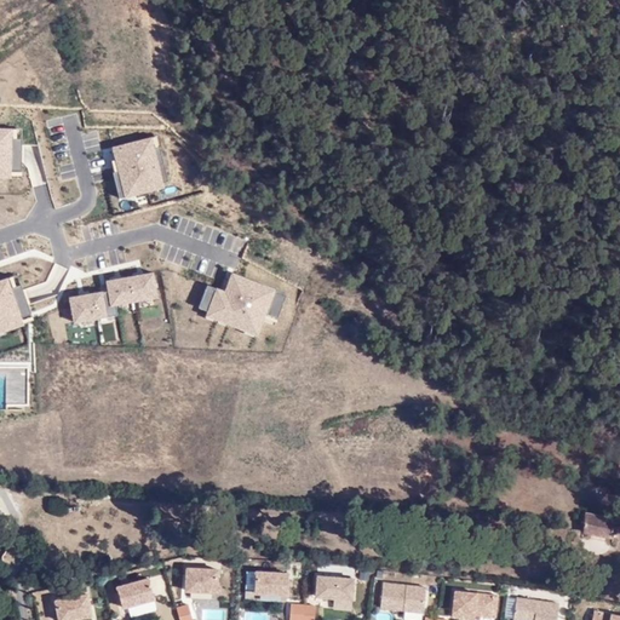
[(0,177),(21,178),(21,131),(0,130),(0,177)]
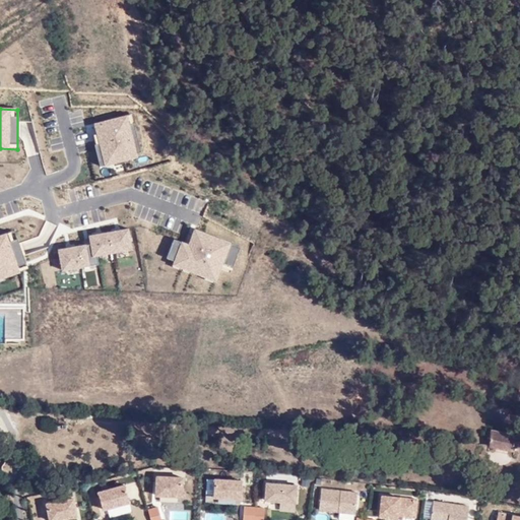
[(129,115),(92,125),(101,168),(138,159),(129,115)]
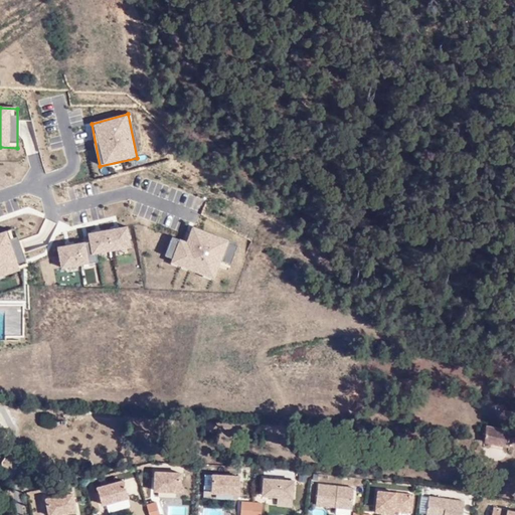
[(23,154),(37,153),(34,119),(20,120),(23,154)]
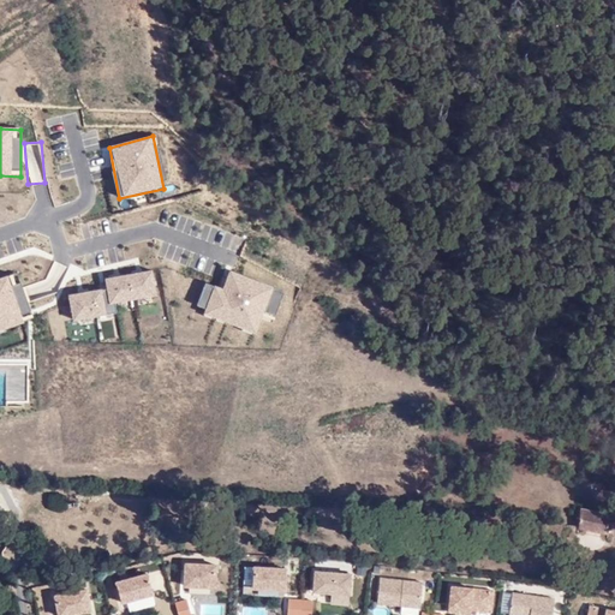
[(103,293),(66,298),(71,324),(113,318),(111,306),(153,302),(148,273),(101,281),(103,293)]
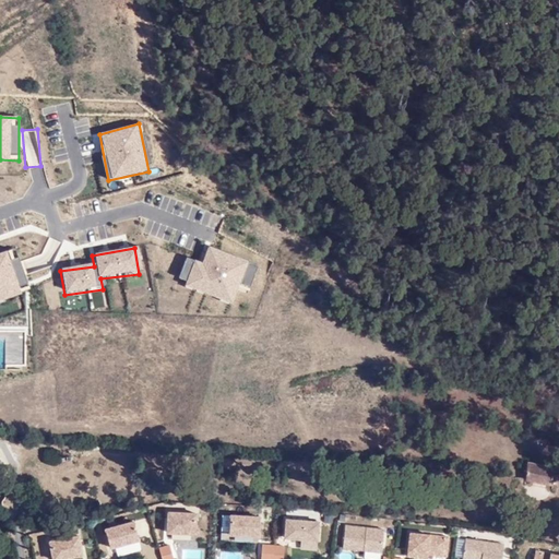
[(257,266),(207,248),(200,265),(191,263),(182,288),(228,306),(235,290),(247,296),(257,266)]
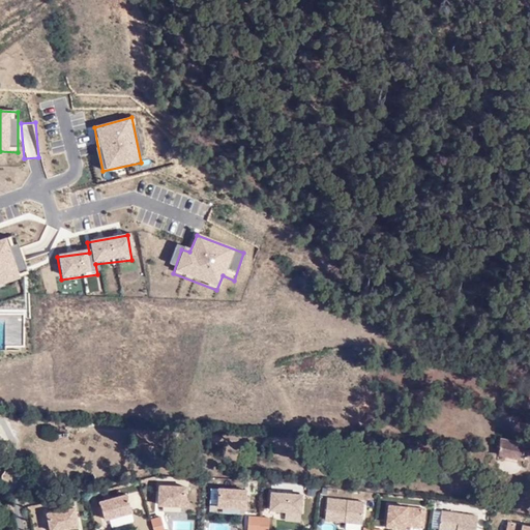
[(15,236),(0,241),(0,284),(28,274),(15,236)]
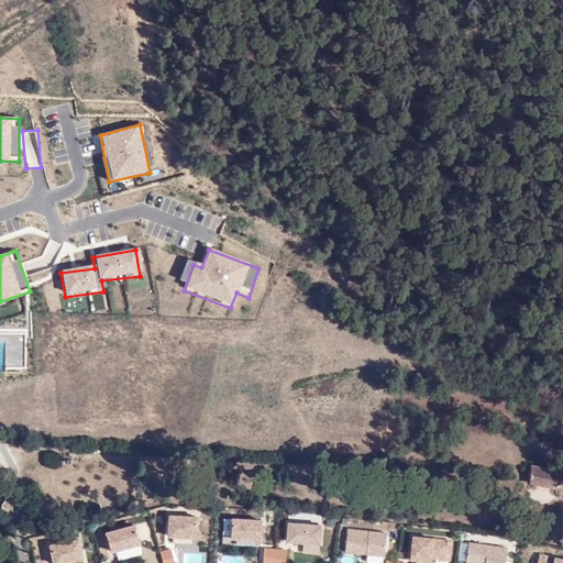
[(6,372),(24,371),(23,353),(4,355),(6,372)]
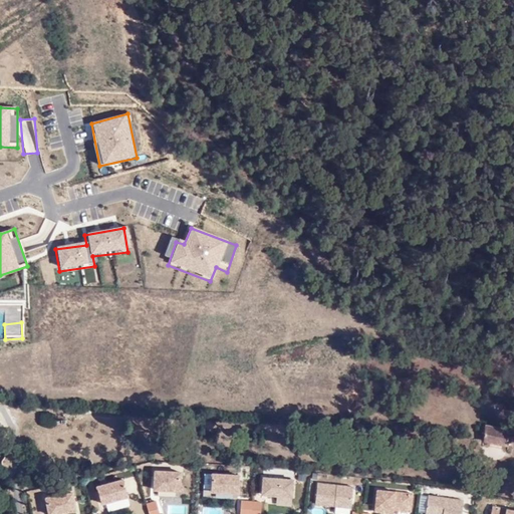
[(507,445),(509,430),(484,426),(482,440),(507,445)]
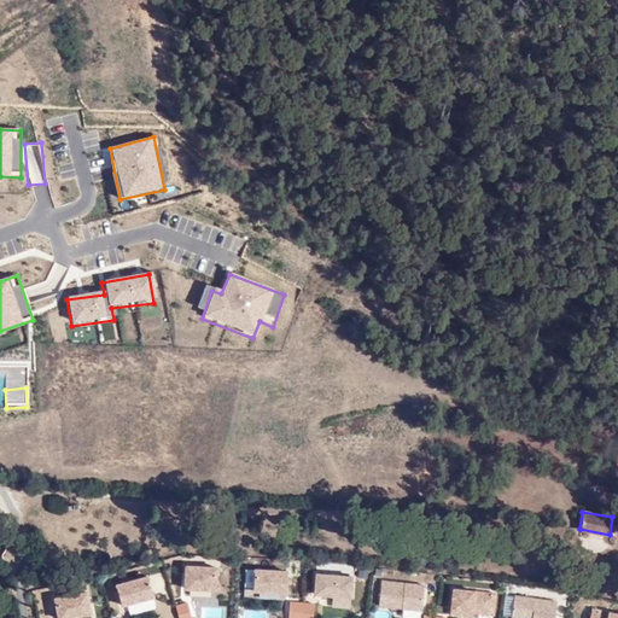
[(186,566),(185,589),(216,590),(217,567),(186,566)]
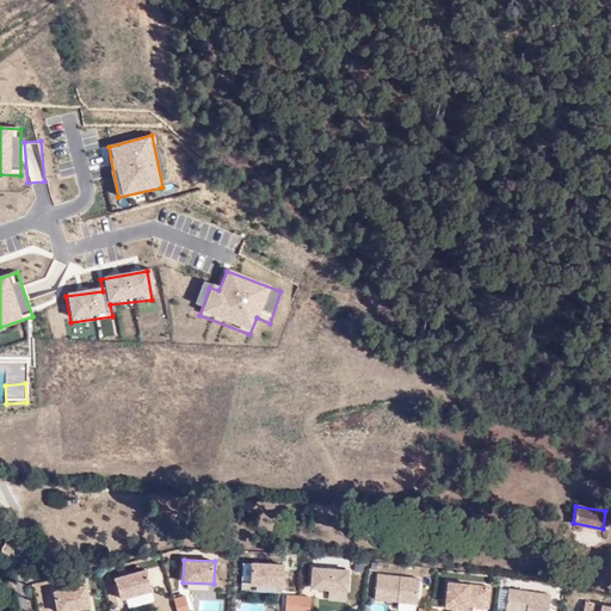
[(251,584),(283,586),(284,565),(252,563),(251,584)]
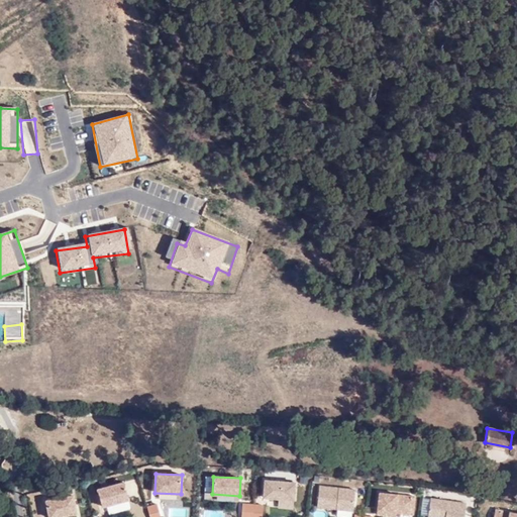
[(295,483),(265,480),(264,497),(294,499),(295,483)]
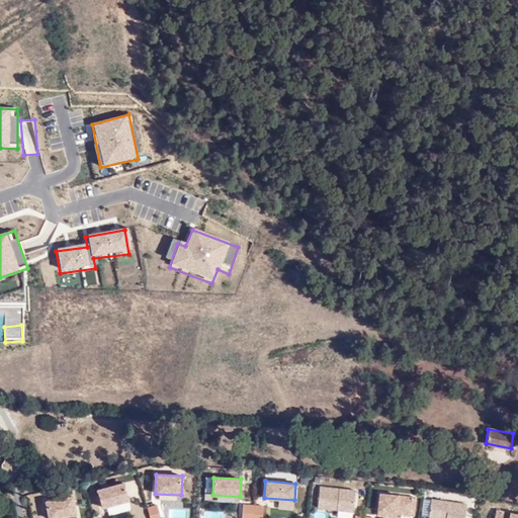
[(102,507),(128,500),(124,483),(98,490),(102,507)]
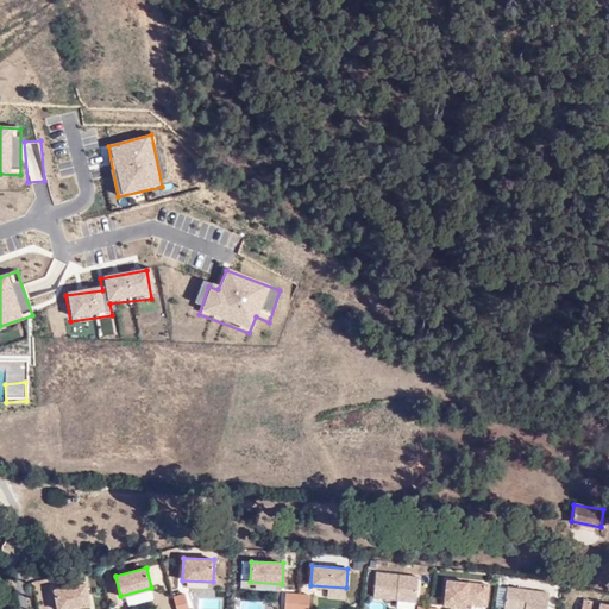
[(419,577),(376,572),(374,597),(416,602),(419,577)]
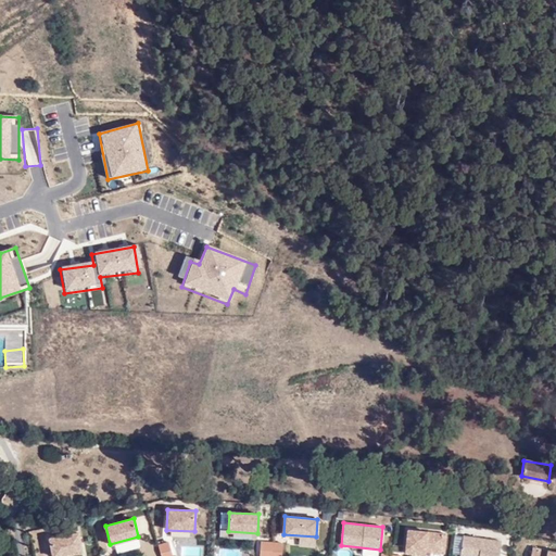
[(446,533),(407,529),(405,548),(425,551),(426,547),(444,550),(446,533)]
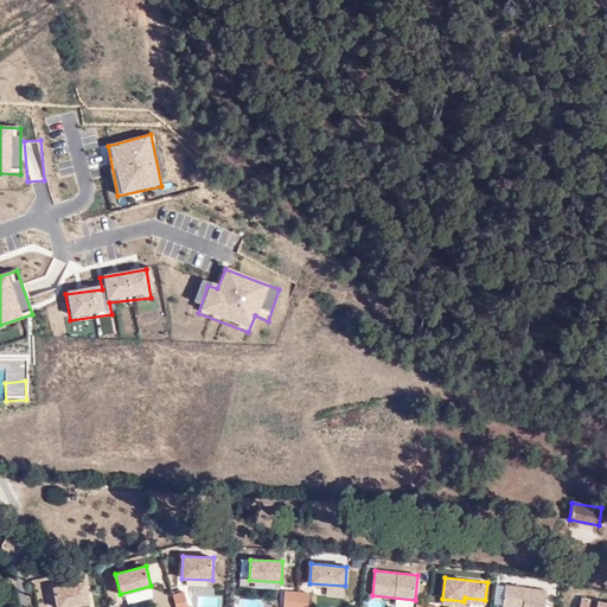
[(55,588),(57,606),(63,606),(89,602),(85,582),(55,588)]
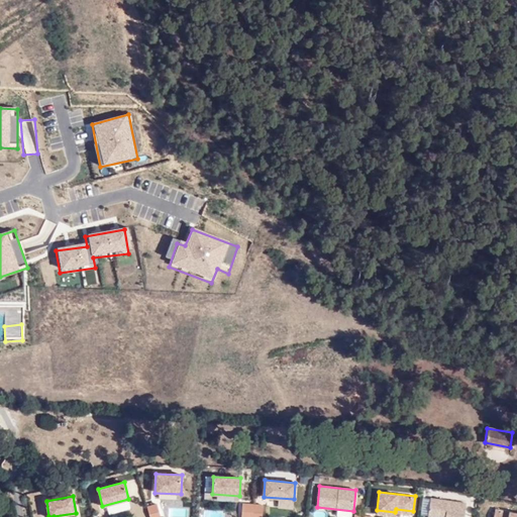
[(430,498),(428,516),(431,516),(441,516),(442,516),(445,516),(463,516),(467,503),(430,498)]
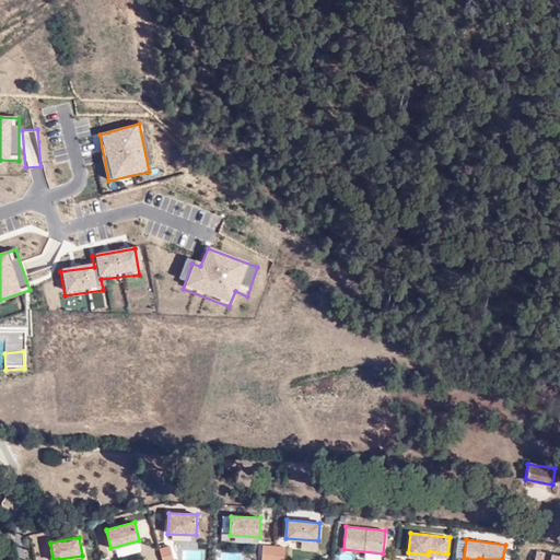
[(174,559),(171,546),(160,549),(162,559),(174,559)]
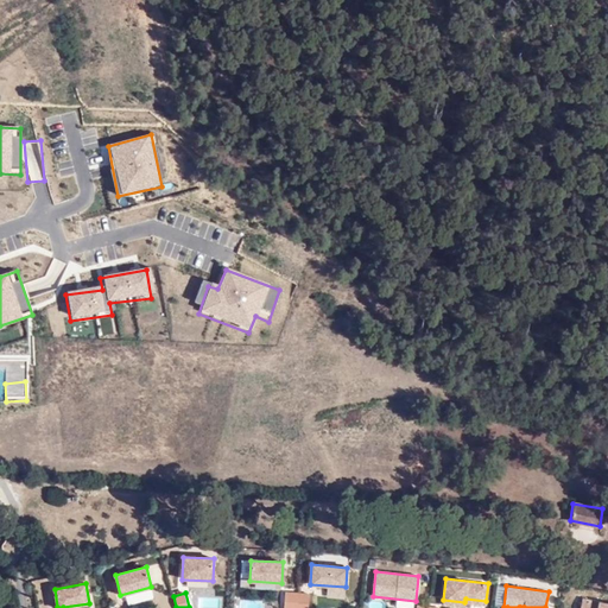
[(296,607),(297,593),(285,593),(283,607),(296,607)]
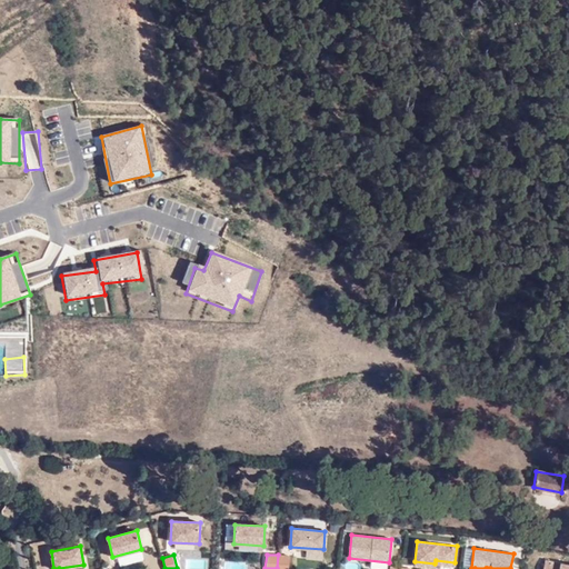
[(288,568),(289,556),(278,555),(277,568),(288,568)]
